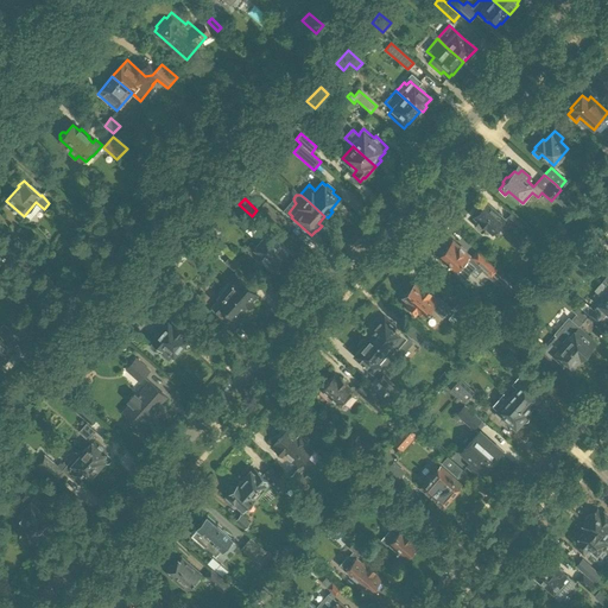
[(492,233),(504,219),(486,202),(480,208),(477,208),(474,211),(474,214),(473,215),(479,221),(474,226),(481,232),(486,227),(492,233)]
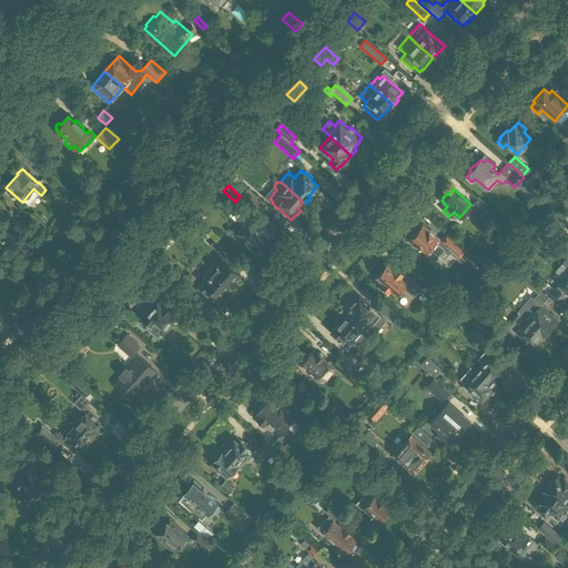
[(243,196),(255,208),(263,213),(269,206),(249,190),(243,196)]
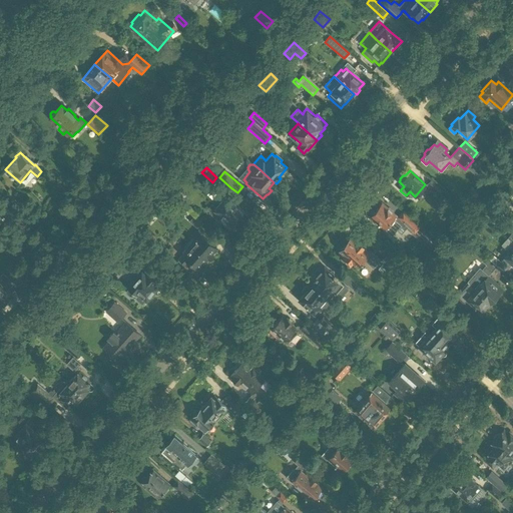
[(427,184),(439,195),(444,190),(431,179),(427,184)]
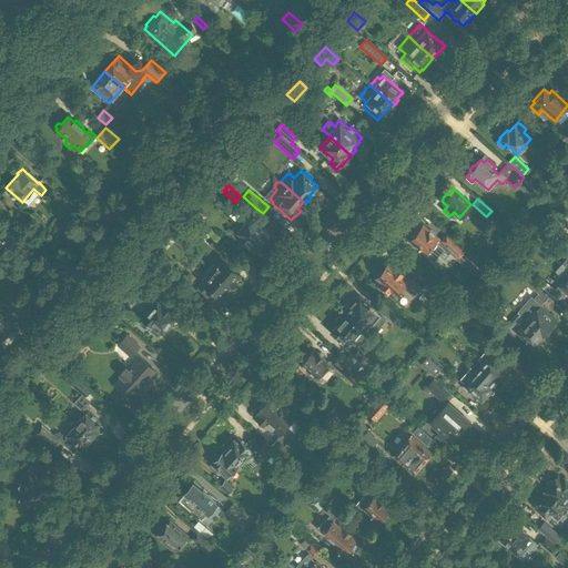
[(95,223),(101,216),(92,210),(87,217),(95,223)]
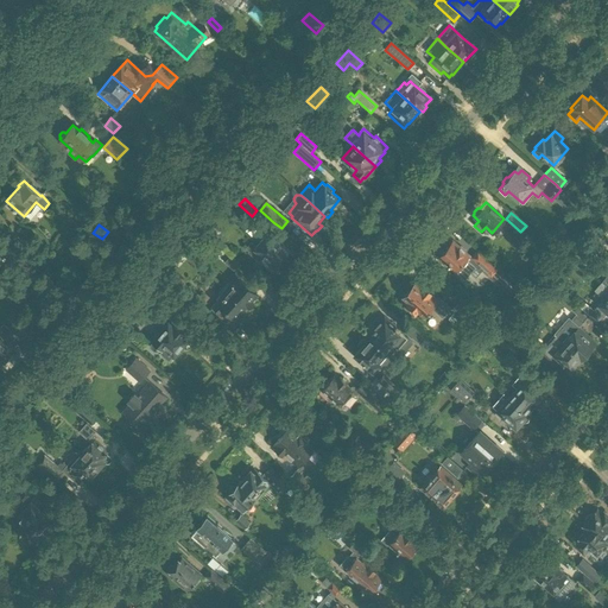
[(263,258),(261,259),(273,270),(274,271),(276,271),(277,271),(278,271),(279,271),(280,271),(282,270),(283,268),(284,267),(284,265),(283,264),(283,263),(282,261),(290,252),(268,234),(257,246),(252,242),(248,247),(252,251),(249,252),(253,254),(254,253),(257,254),(258,253),(263,258)]
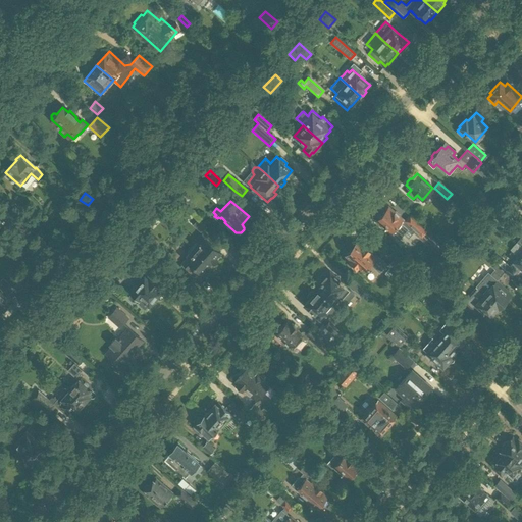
[(159,202),(154,208),(160,214),(165,208),(159,202)]
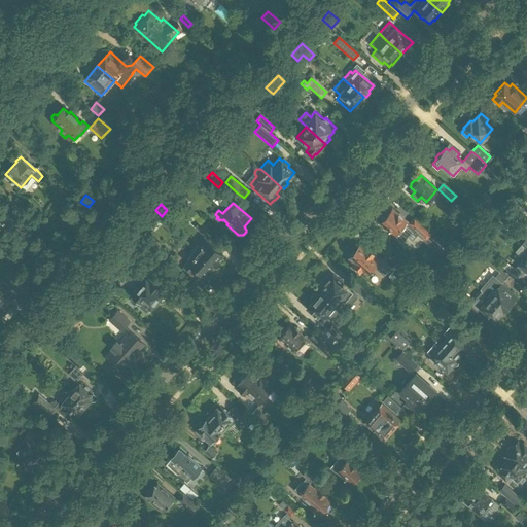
[(409,223),(392,208),(380,221),(403,242),(412,232),(415,235),(418,231),(426,239),(432,233),(415,217),(409,223)]
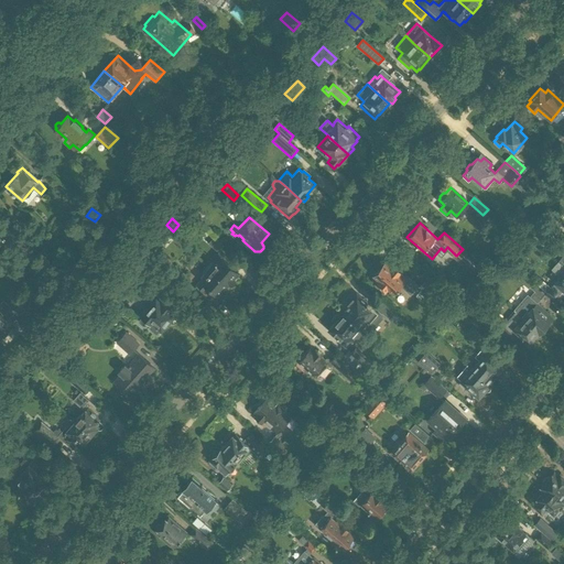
[(156,249),(172,232),(163,225),(148,241),(156,249)]
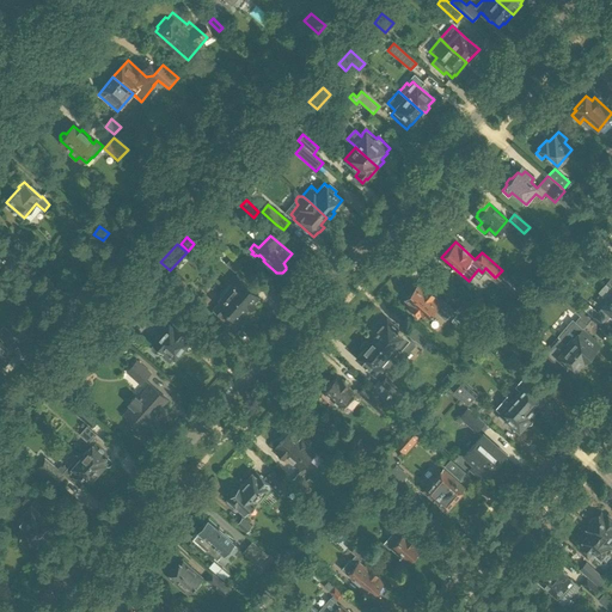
[(230,291),(248,306),(248,305),(250,307),(255,301),(254,300),(258,294),(252,288),(255,286),(238,270),(224,286),(226,287),(230,291)]
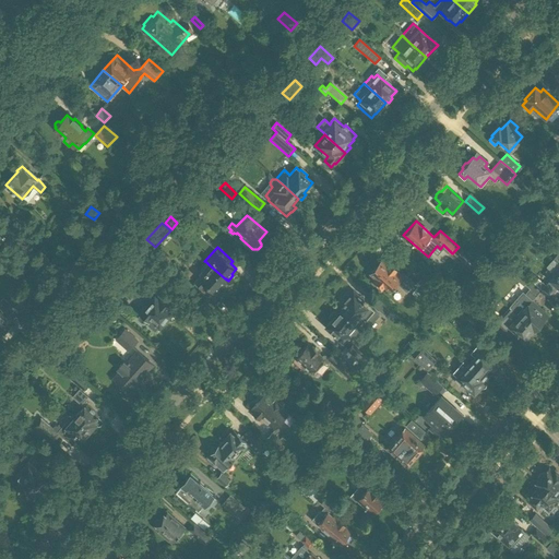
[(388,263),(382,259),(382,258),(376,265),(375,264),(370,270),(371,271),(370,272),(375,276),(371,281),(380,288),(383,284),(390,290),(396,283),(406,292),(413,284),(403,274),(402,276),(396,271),(397,270),(389,262),(388,263)]
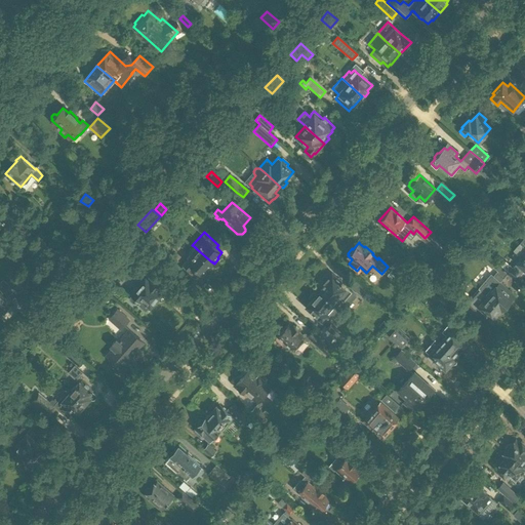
[(524,248),(521,244),(515,251),(522,257),(513,268),(521,275),(524,270),(524,248)]
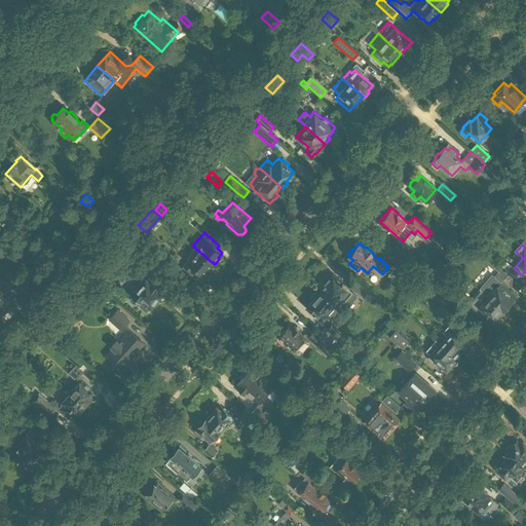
[(202,273),(213,263),(197,250),(194,247),(192,246),(185,254),(189,258),(184,264),(190,270),(194,266),(202,273)]
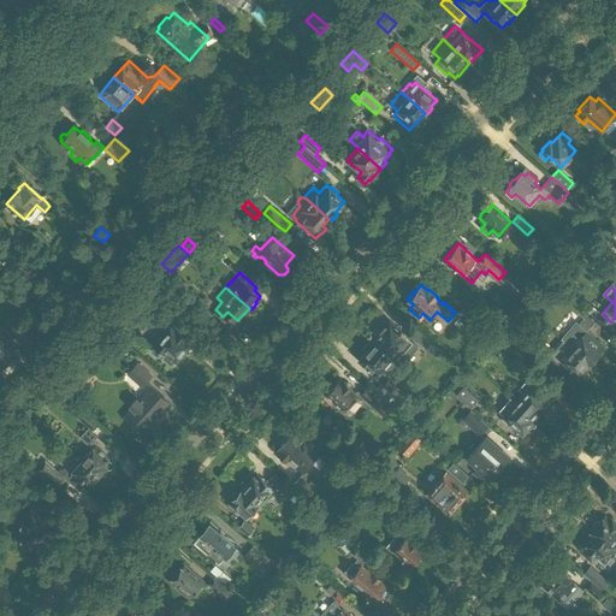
[(148,292),(142,298),(157,312),(154,314),(158,318),(152,325),(158,331),(159,330),(164,335),(154,344),(155,344),(153,348),(152,349),(157,354),(159,356),(164,351),(165,353),(166,350),(169,353),(177,360),(185,351),(188,354),(189,354),(191,353),(193,351),(195,350),(194,348),(194,347),(193,344),(187,339),(187,338),(188,338),(178,329),(177,330),(171,325),(171,326),(165,321),(165,320),(166,319),(167,319),(172,314),(148,292)]
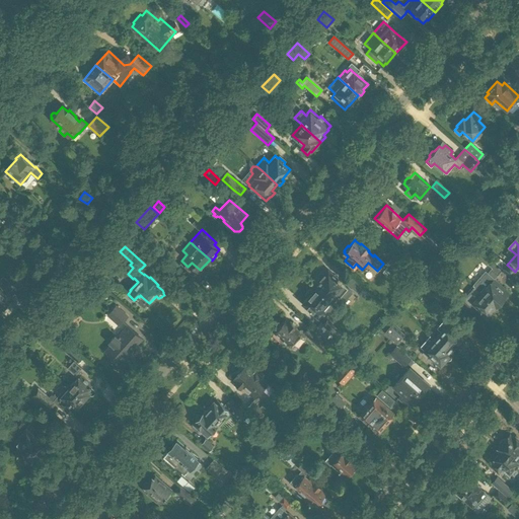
[(385,265),(396,275),(404,267),(392,256),(385,265)]
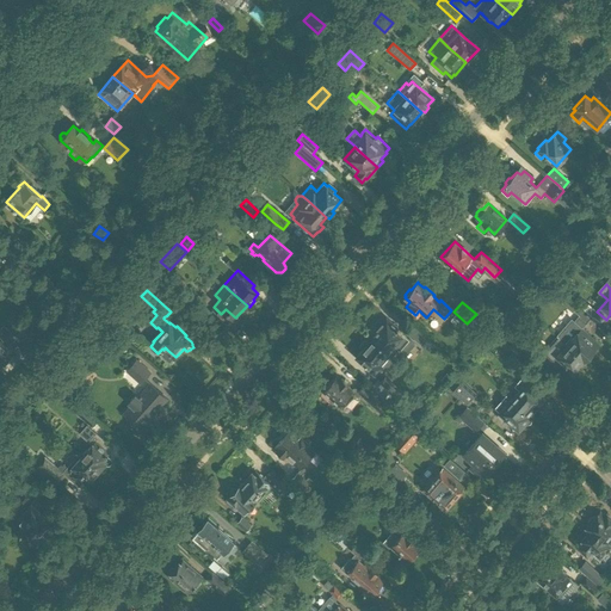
[(586,323),(592,316),(579,304),(574,310),(580,315),(578,318),(586,323)]
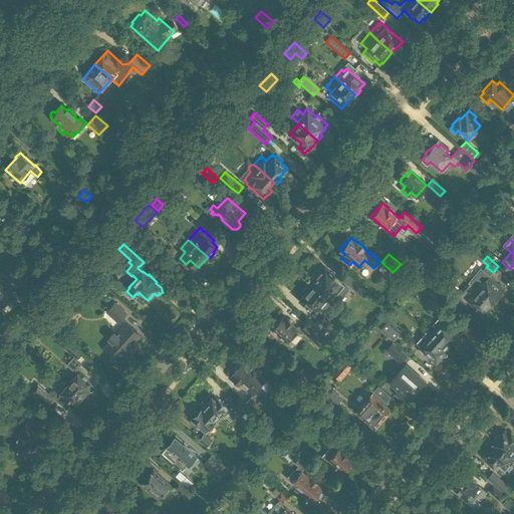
[(318,279),(313,285),(329,299),(333,302),(334,303),(339,297),(341,299),(349,290),(339,281),(325,268),(321,272),(320,271),(315,276),(317,277),(316,278),(318,279)]
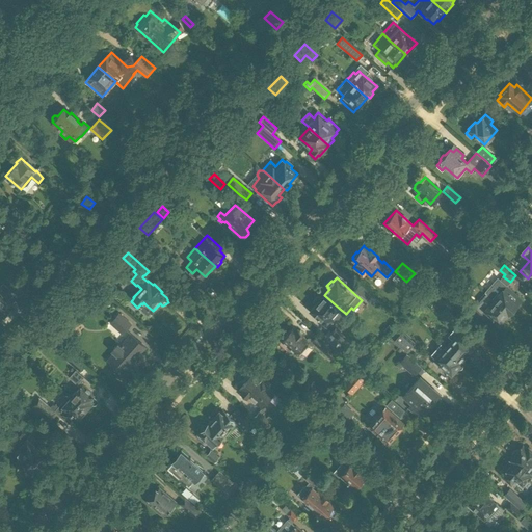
[(451,292),(439,281),(432,287),(446,298),(451,292)]
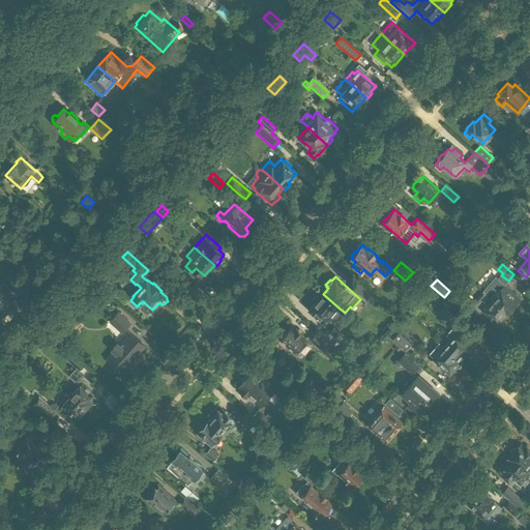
[(10,288),(3,282),(0,285),(0,317),(12,303),(7,299),(6,301),(2,297),(10,288)]
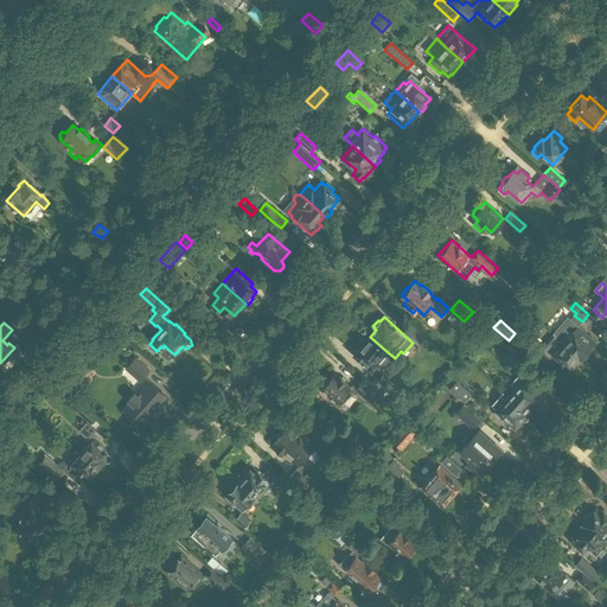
[(411,325),(406,333),(410,338),(411,337),(420,344),(426,349),(432,343),(425,337),(425,338),(417,331),(417,330),(411,325)]
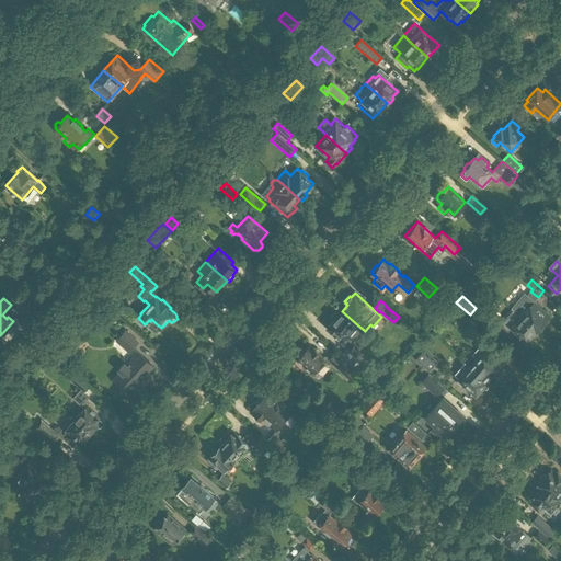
[(534,301),(521,316),(537,331),(549,317),(539,308),(540,307),(534,301)]
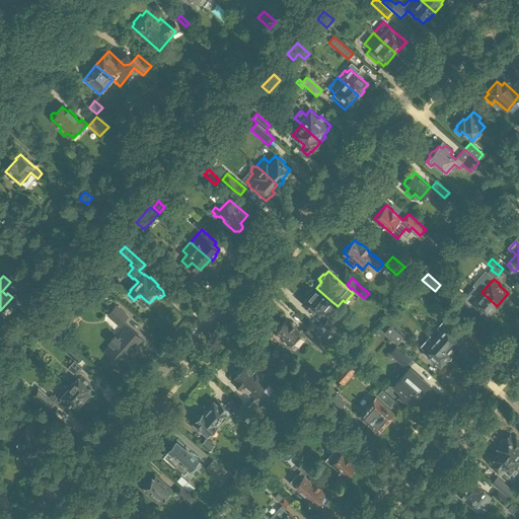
[(26,284),(16,296),(26,304),(36,293),(26,284)]
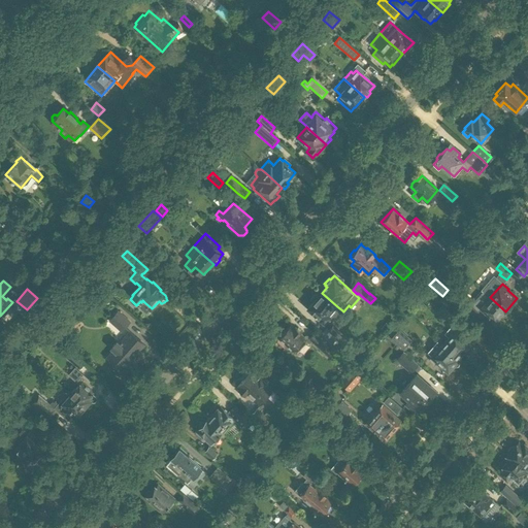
[(505,312),(505,311),(490,297),(482,290),(483,291),(470,304),(477,310),(480,310),(482,307),(489,314),(486,318),(493,325),(504,311),(505,312)]
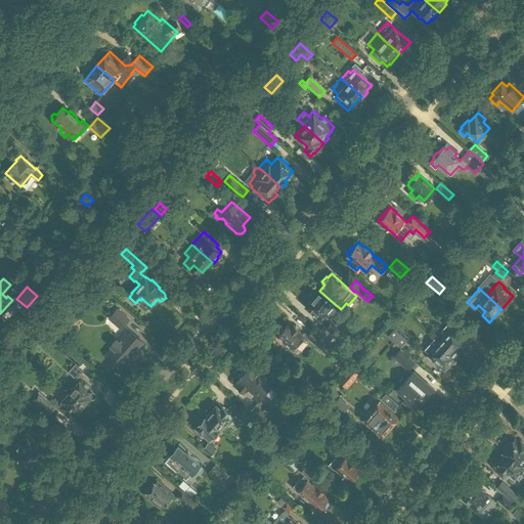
[(336,305),(319,291),(316,294),(313,292),(308,297),(311,299),(306,306),(315,314),(314,316),(319,320),(320,319),(322,320),(326,314),(331,318),(340,308),(336,305)]
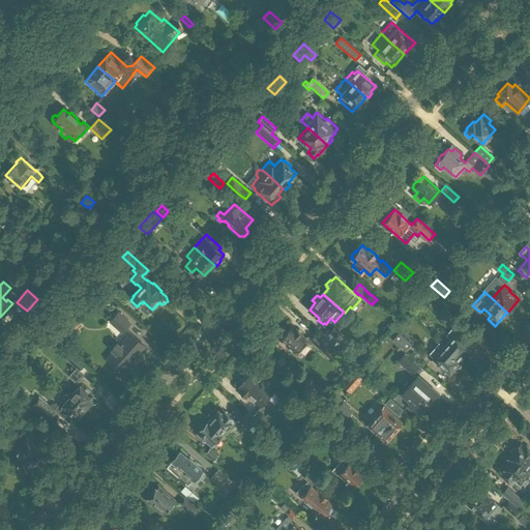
[(440,312),(448,319),(452,315),(444,306),(440,312)]
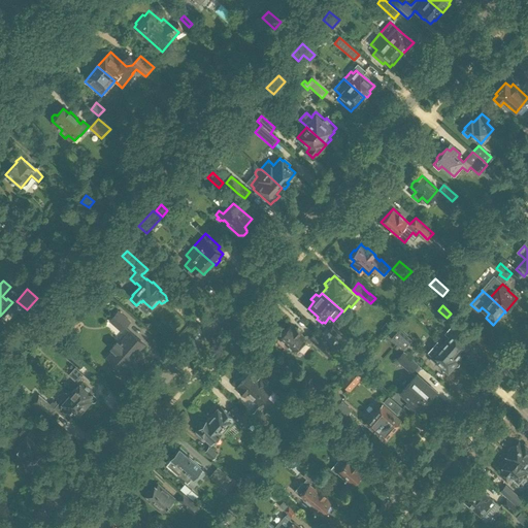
[(119,310),(108,321),(114,325),(118,322),(125,328),(131,322),(119,310)]
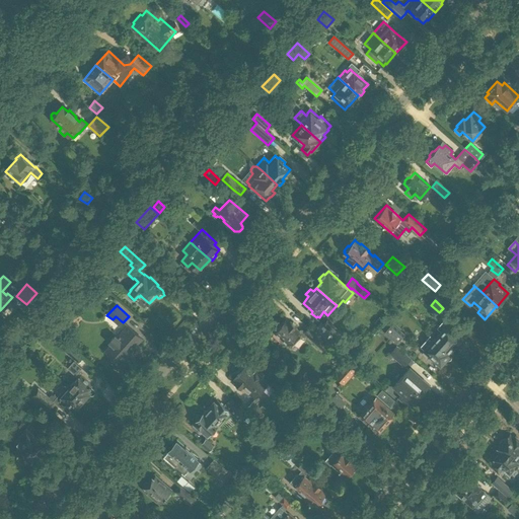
[(292,347),(301,336),(303,338),(305,338),(306,337),(323,351),(327,346),(332,350),(336,347),(330,343),(315,328),(310,325),(304,331),(302,330),(301,330),(299,331),(295,328),(296,326),(290,321),(289,322),(285,319),(274,332),(288,345),(288,344),(292,347)]
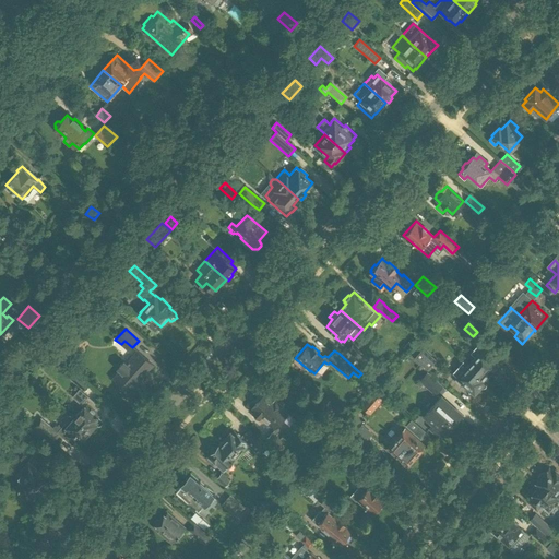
[(475,357),(468,365),(486,380),(490,376),(489,373),(498,364),(477,346),(471,353),(475,357)]
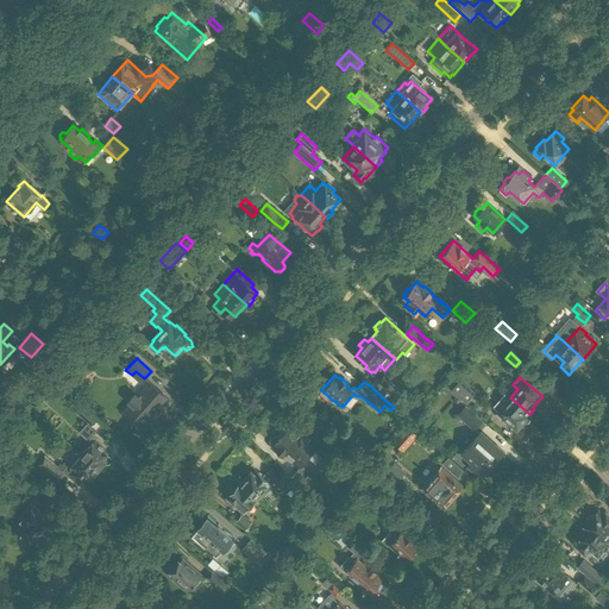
[(370,385),(388,402),(395,394),(377,378),(370,385)]
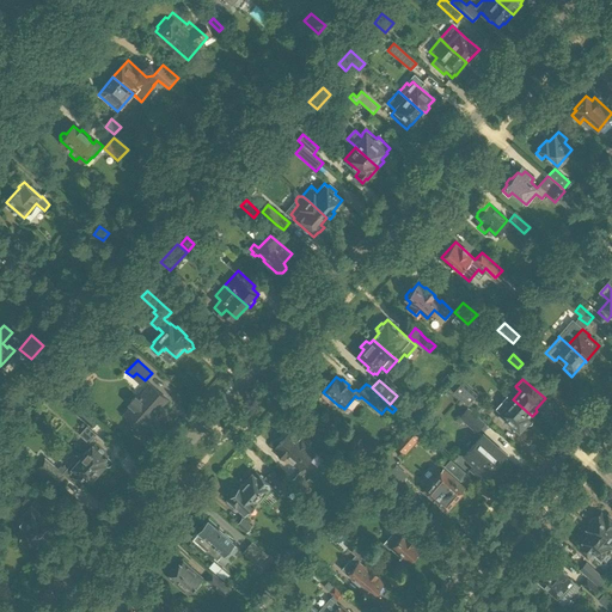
[(469,407),(478,396),(460,380),(451,391),(469,407)]
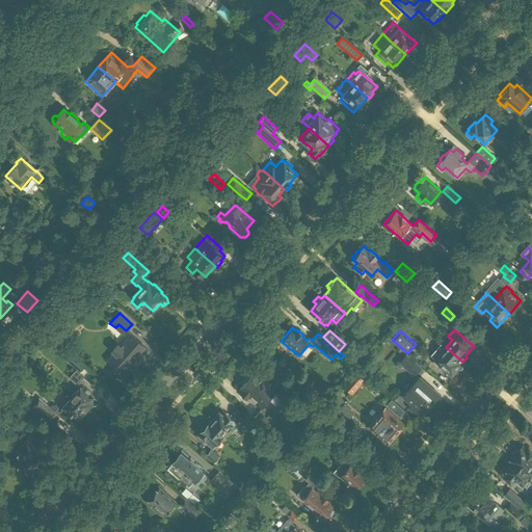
[(145,346),(131,334),(121,346),(117,344),(112,350),(114,352),(108,360),(123,372),(145,346)]
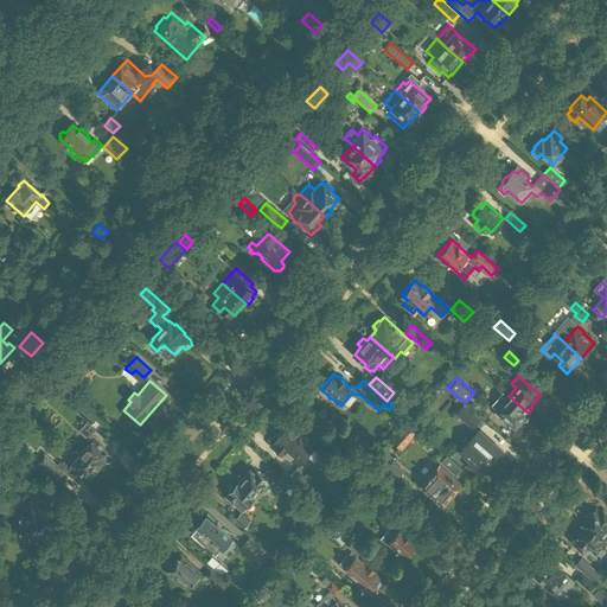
[(526,414),(528,413),(509,396),(504,391),(492,406),(497,409),(498,410),(494,414),(499,417),(502,414),(510,421),(510,427),(516,426),(522,420),(524,421),(528,420),(529,416),(526,414)]
